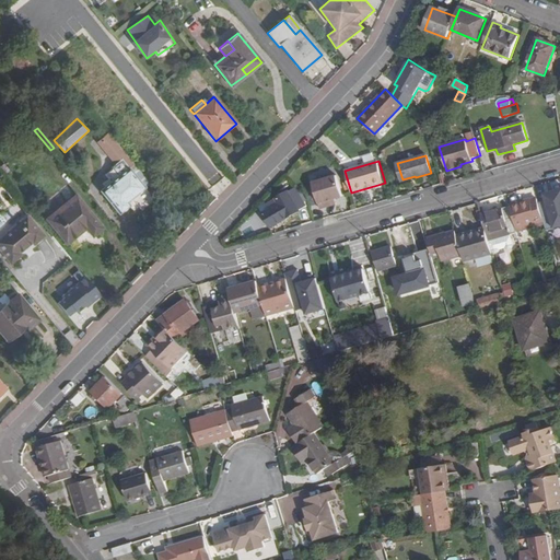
[(100,191),(119,214),(129,207),(126,203),(144,188),(128,167),(100,191)]
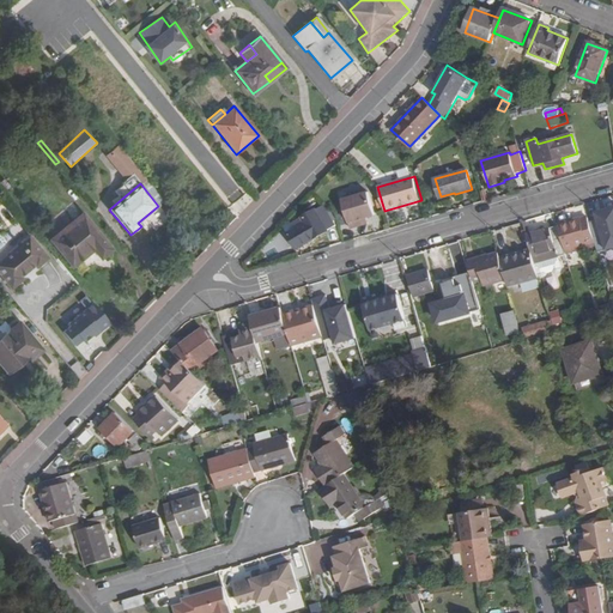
[(350,230),(359,226),(358,220),(366,218),(375,216),(368,193),(341,201),(350,230)]
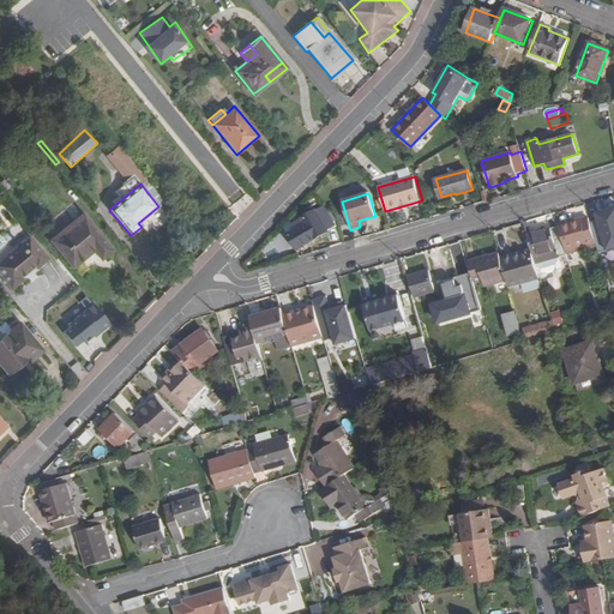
[(317,211),(329,232),(336,227),(325,206),(317,211)]
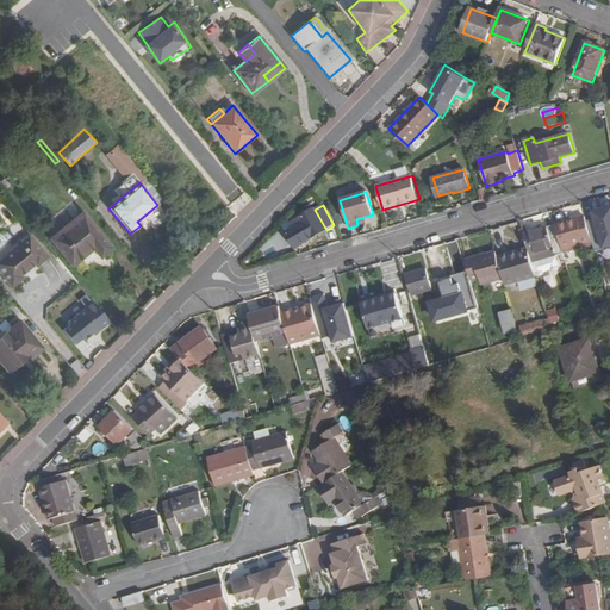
[(609,205),(595,210),(604,249),(609,247),(609,205)]
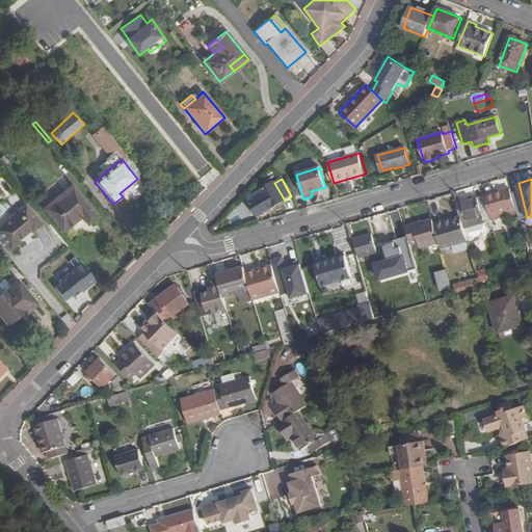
[(274,183),(263,190),(265,193),(249,204),(258,216),(285,201),(274,183)]
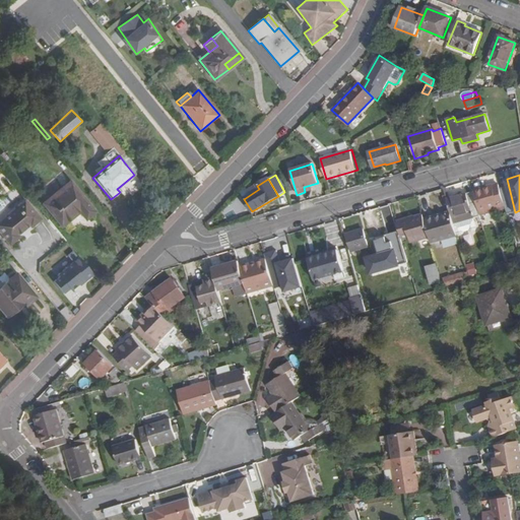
[(62,226),(79,212),(85,219),(93,212),(69,183),(44,205),(62,226)]
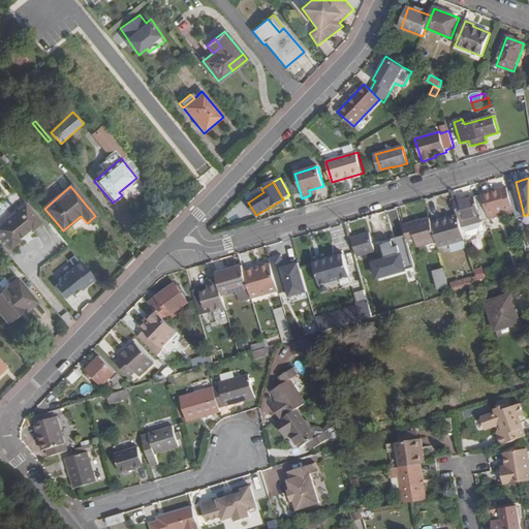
[(488,194),(481,196),(487,215),(514,207),(508,188),(500,190),(500,189),(488,193),(488,194)]
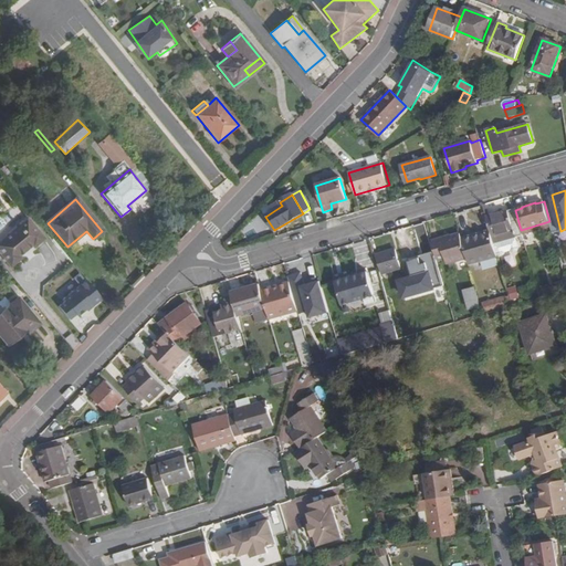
[(515,209),(486,218),(491,231),(494,243),(498,254),(498,255),(500,257),(503,255),(505,252),(511,251),(513,252),(517,251),(519,248),(516,237),(523,236),(521,230),(515,210),(515,209)]
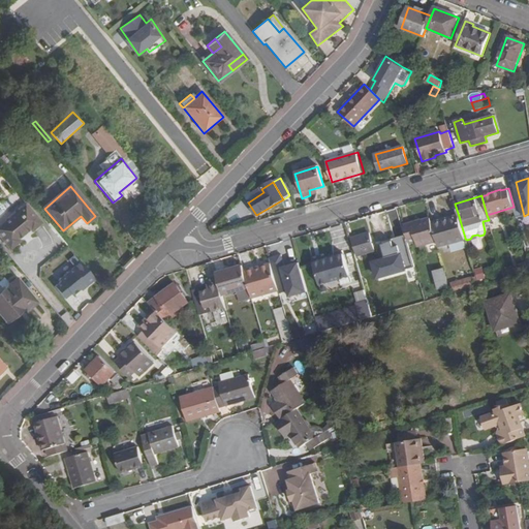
[(32,230),(40,223),(25,205),(10,217),(0,204),(0,236),(10,248),(18,242),(17,240),(30,228),(32,230)]
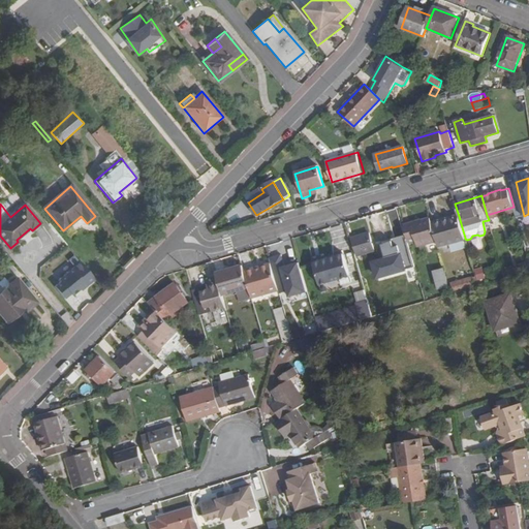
[(459,216),(432,223),(437,242),(439,248),(465,240),(465,238),(462,227),(459,216)]
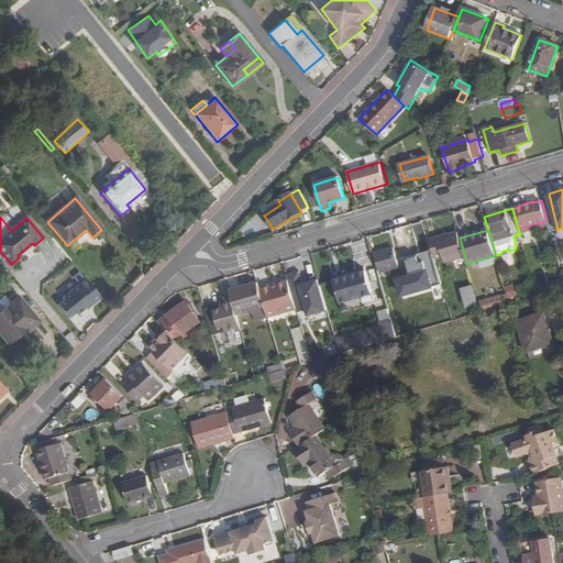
[(438,236),(429,239),(435,260),(443,257),(445,263),(465,257),(460,238),(457,232),(450,234),(450,235),(438,239),(438,236)]
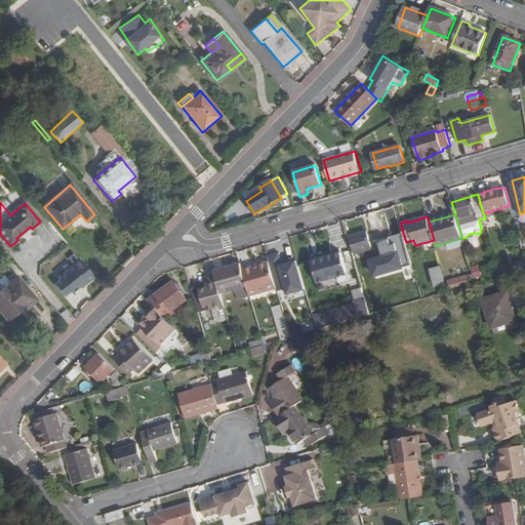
[(368,236),(353,240),(356,252),(371,247),(368,236)]
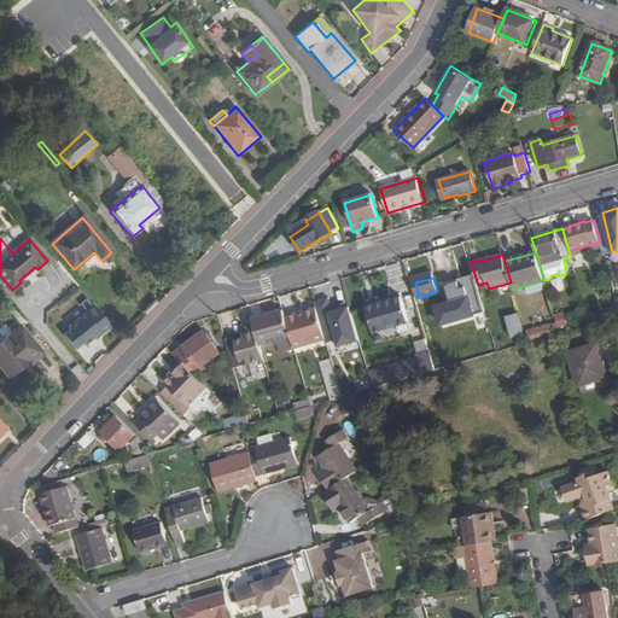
[(315,302),(316,307),(325,336),(327,343),(337,340),(339,348),(360,342),(350,307),(333,312),(328,297),(315,302)]
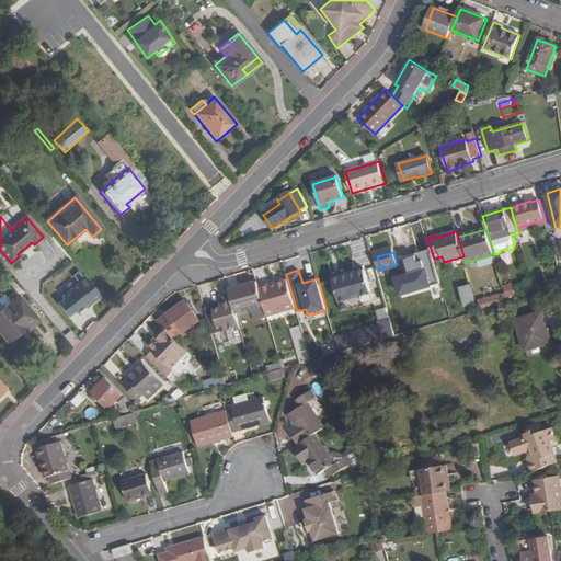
[(342,277),(341,276),(333,279),(340,302),(371,294),(365,271),(342,277)]
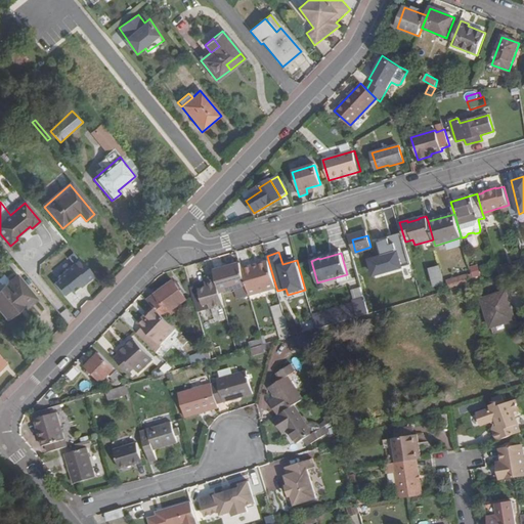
[(390,257),(393,268),(373,274),(377,290),(409,280),(402,254),(390,257)]
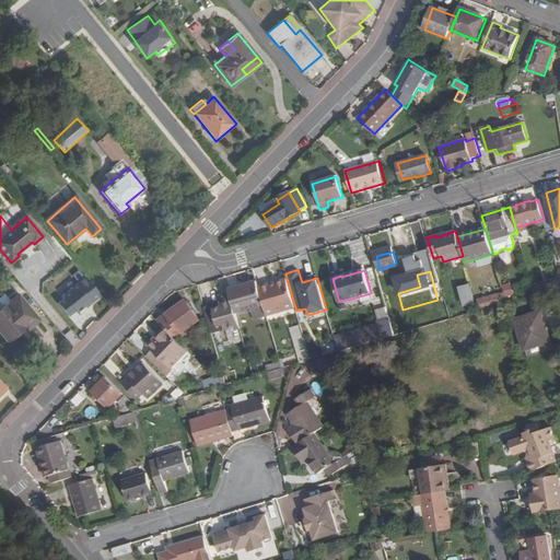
[(57,301),(72,318),(102,294),(86,276),(57,301)]
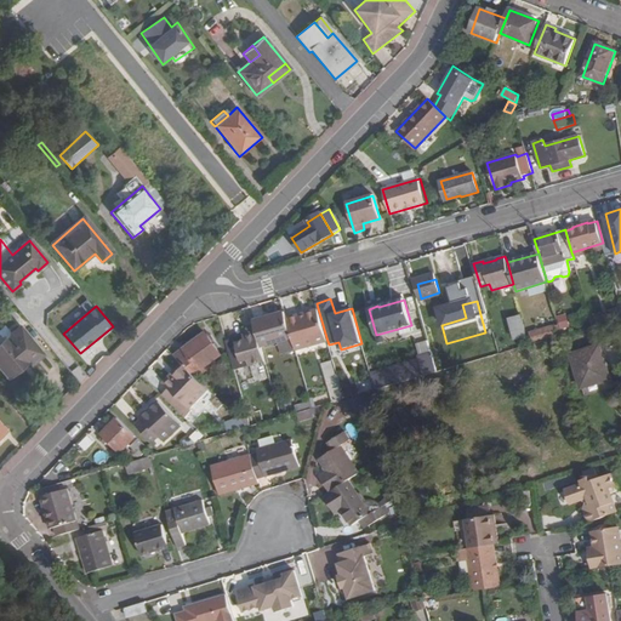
[(296,314),(286,317),(295,346),(326,337),(318,308),(303,312),(305,314),(296,317),(296,314)]
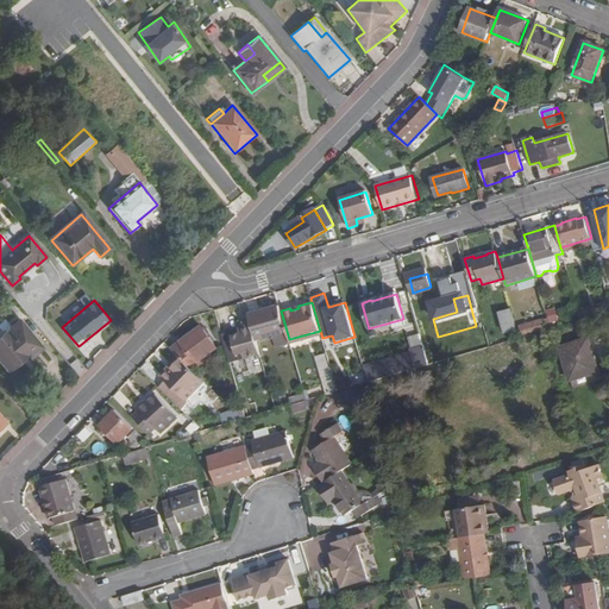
[(598,314),(595,305),(582,308),(585,318),(598,314)]
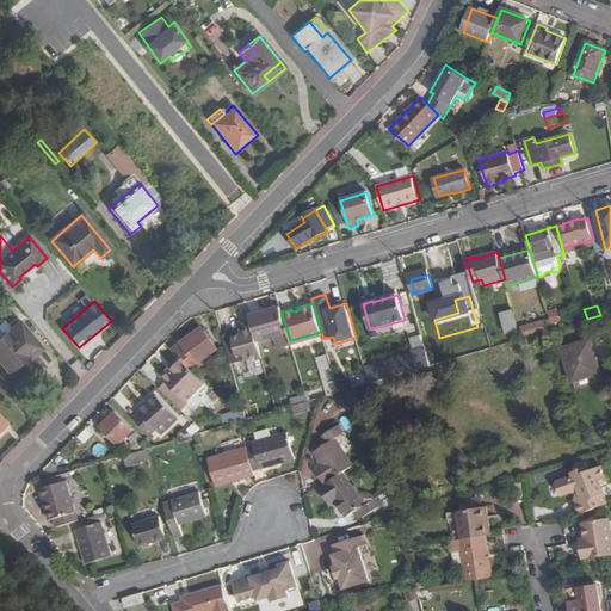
[(281,307),(250,316),(254,331),(257,343),(273,338),(277,349),(291,345),(290,340),(282,312),(281,307)]
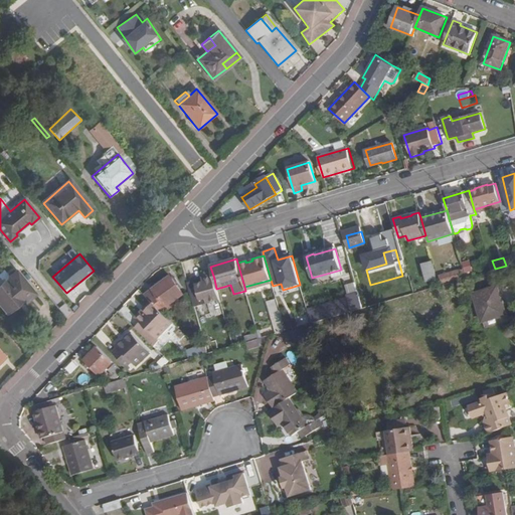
[(470,260),(462,263),(465,273),(472,271),(470,260)]
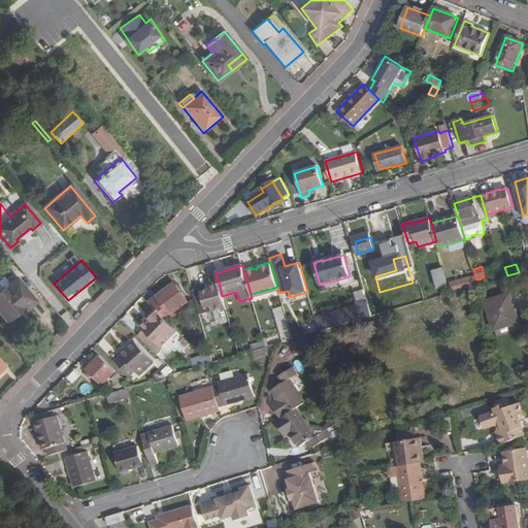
[(432,271),(437,290),(449,287),(443,268),(432,271)]
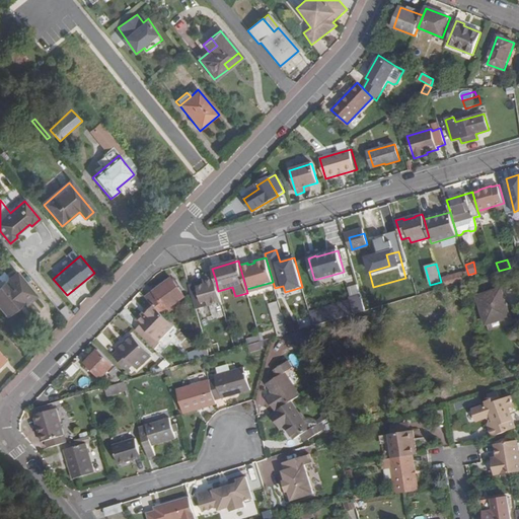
[(512,275),(511,269),(496,273),(498,279),(512,275)]
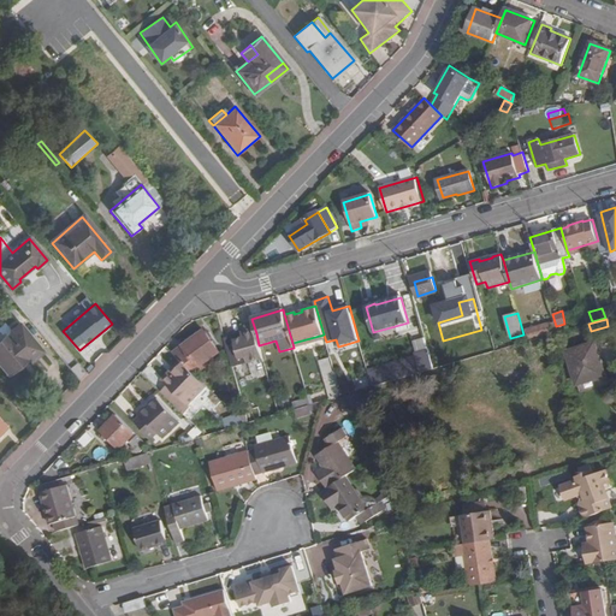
[(551,323),(526,330),(528,342),(551,335),(555,335),(551,323)]
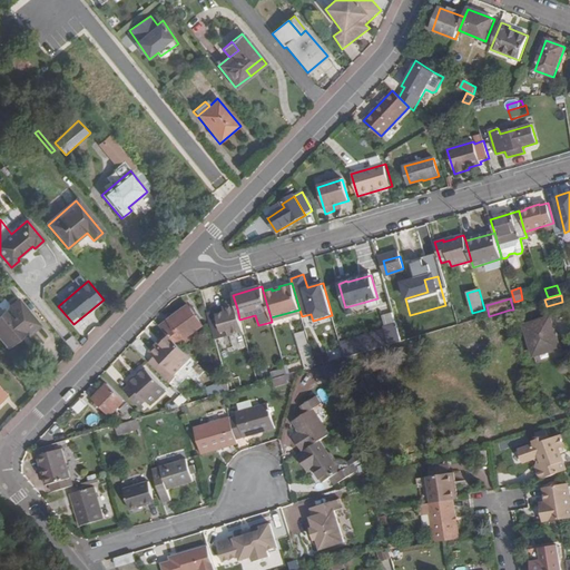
[(0,337),(8,347),(11,344),(13,347),(39,326),(18,301),(0,315),(0,337)]
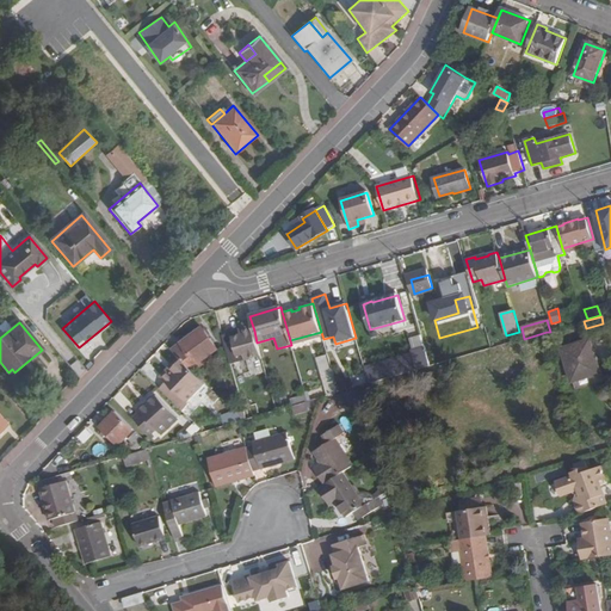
[(218,350),(203,328),(172,351),(178,357),(181,360),(191,369),(218,350)]
